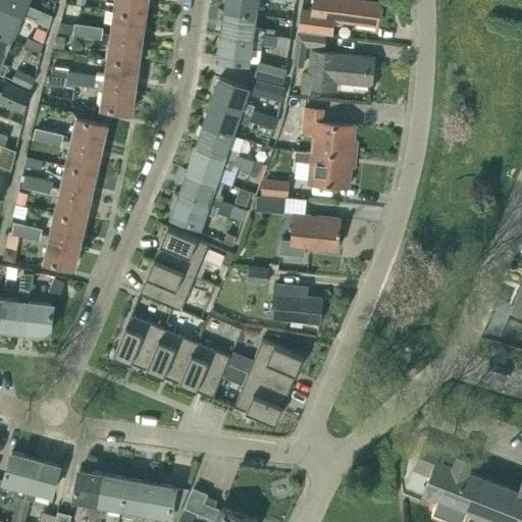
[(0,0),(0,5),(22,15),(50,27),(53,13),(28,3),(29,0),(0,0)]
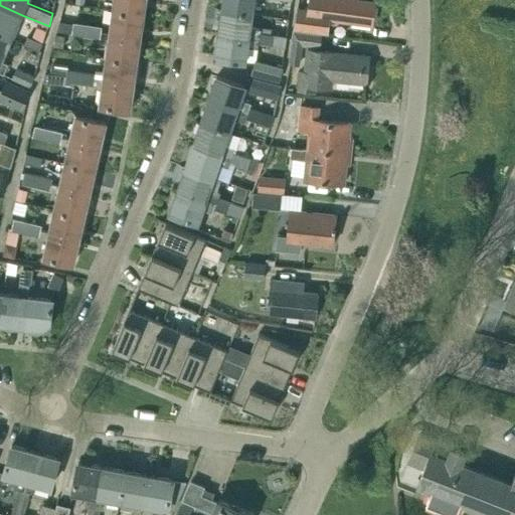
[(116,0),(115,11),(144,15),(145,0),(116,0)]
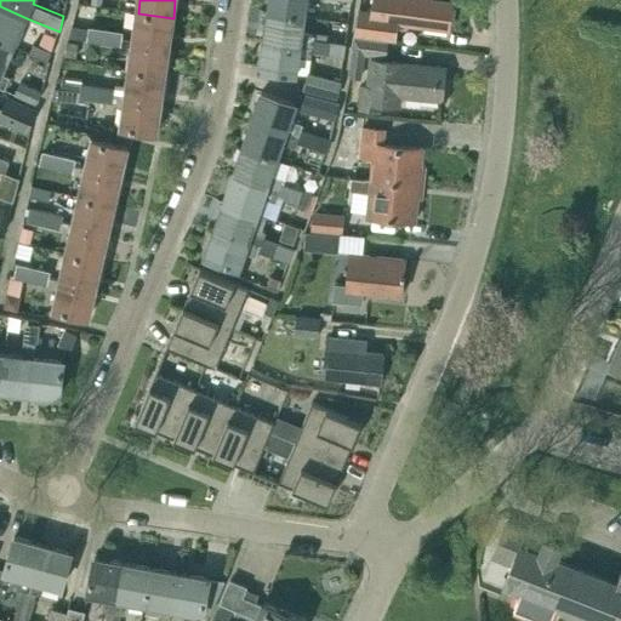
[(305,18),(307,0),(271,0),(269,13),(305,18)]
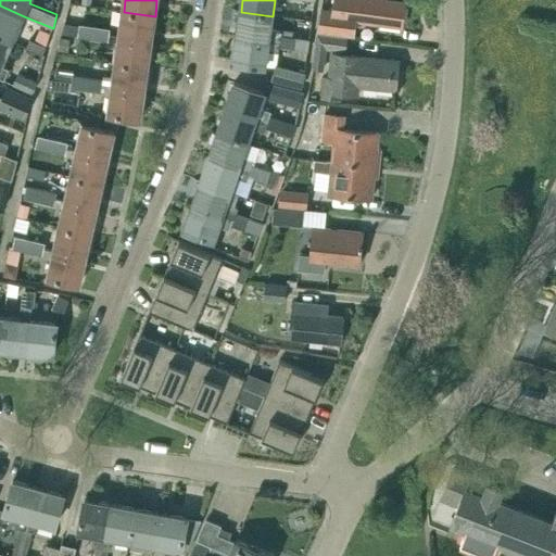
[(320,9),(319,19),(318,33),(317,33),(317,34),(349,38),(349,37),(354,37),(357,21),(402,26),(406,3),(387,0),(333,0),(332,10),(320,9)]
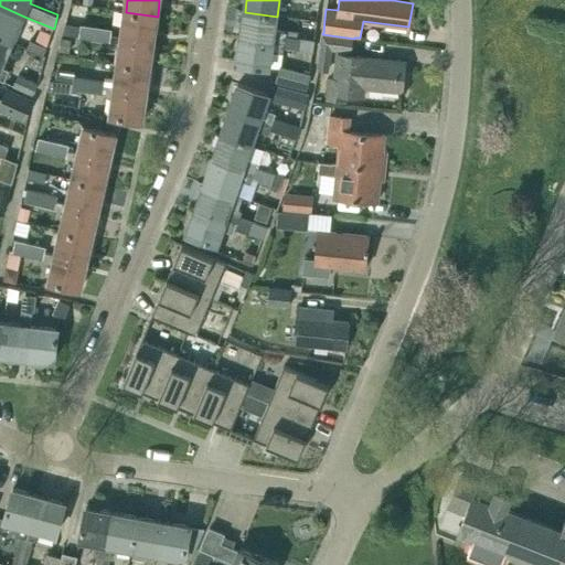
[(0,38),(12,43),(24,17),(0,6),(0,38)]
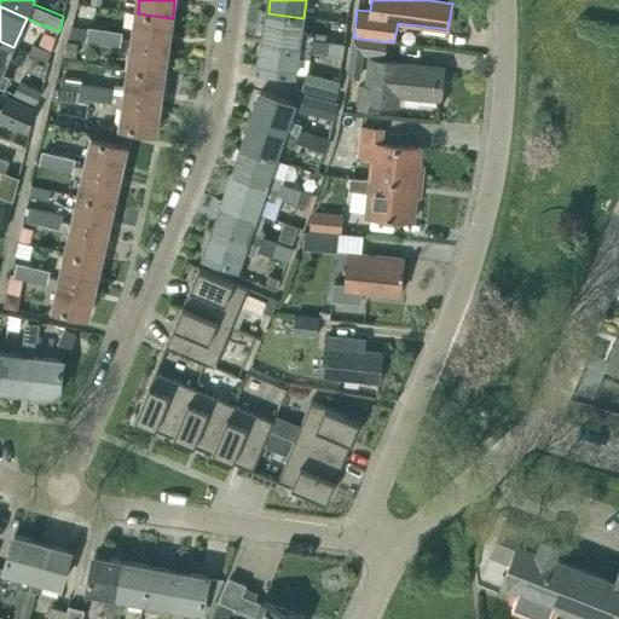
[(173,18),(138,13),(133,42),(169,47),(173,18)]
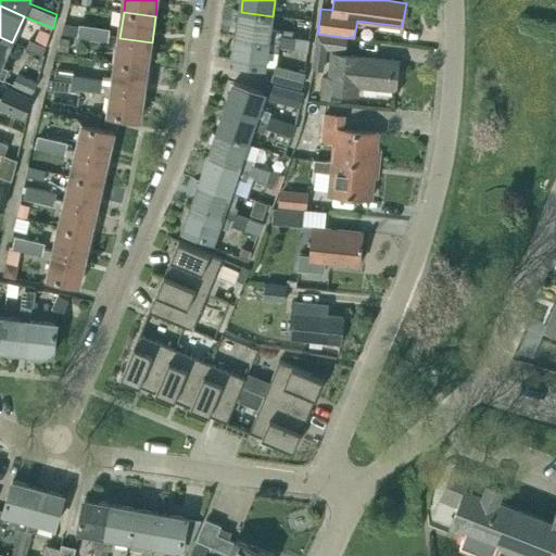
[(279,42),(279,48),(293,50),(295,37),(293,37),(293,32),(270,29),(273,16),(241,12),(237,37),(269,41),(279,42)]
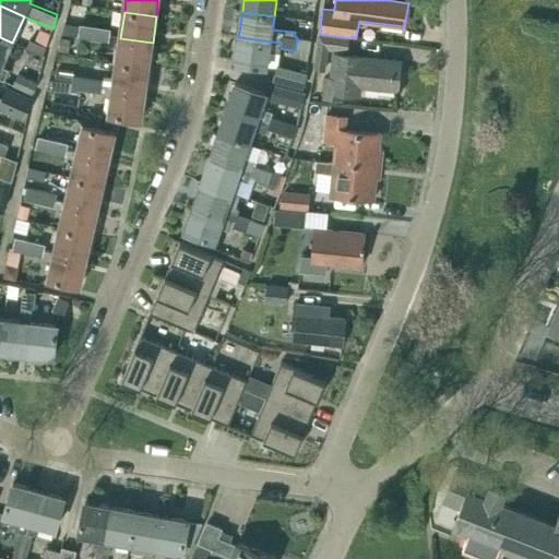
[(66,24),(62,34),(81,36),(80,37),(94,39),(96,28),(82,26),(66,24)]
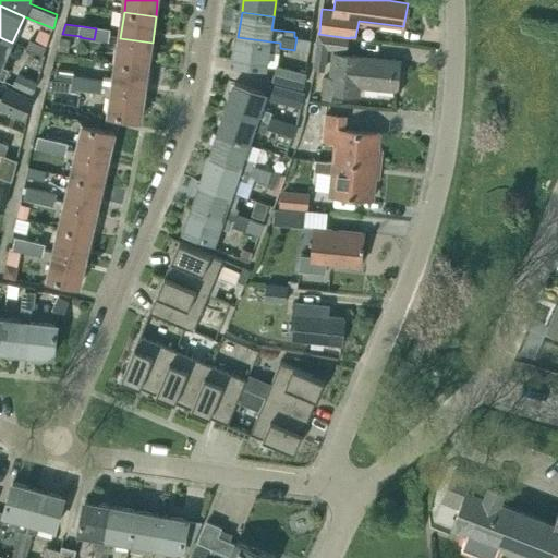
[(40,28),(35,41),(46,46),(51,33),(40,28)]
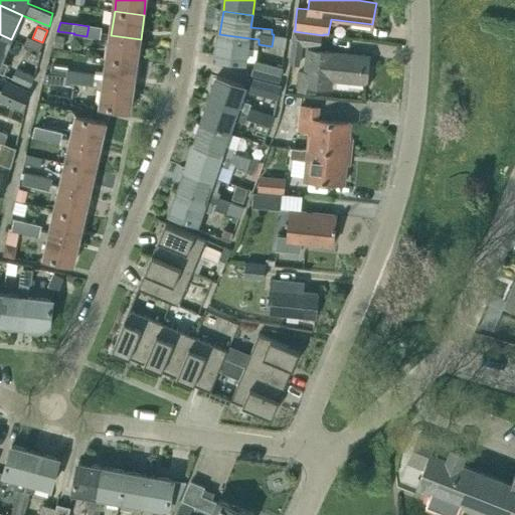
[(101,28),(89,26),(87,36),(100,37),(101,33),(101,28)]
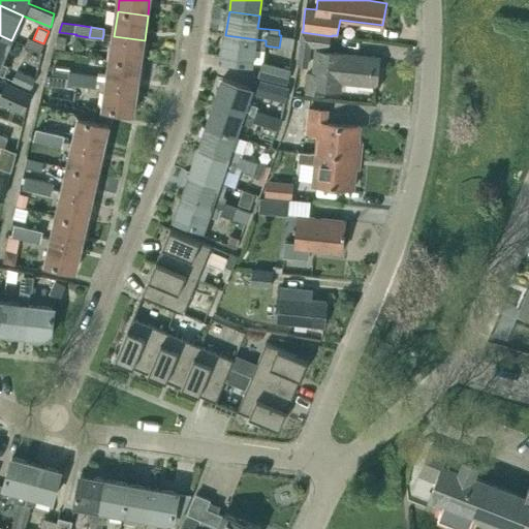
[(332,36),(302,32),(300,40),(297,66),(306,67),(308,67),(311,45),(331,49),(332,36)]
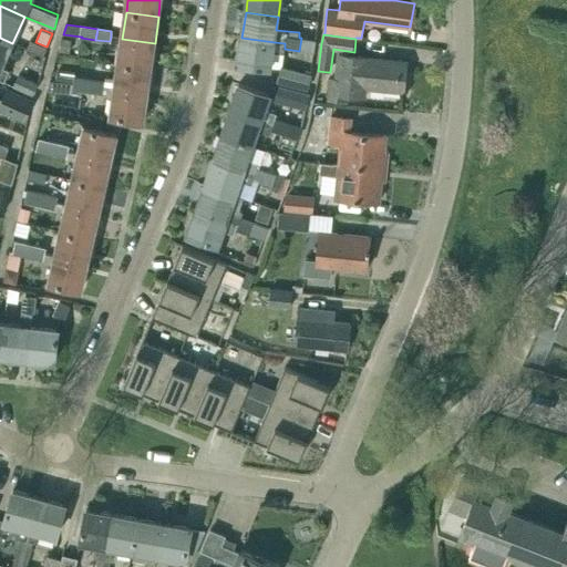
[(2,68),(12,43),(0,38),(0,80),(4,82),(9,72),(10,71),(2,68)]
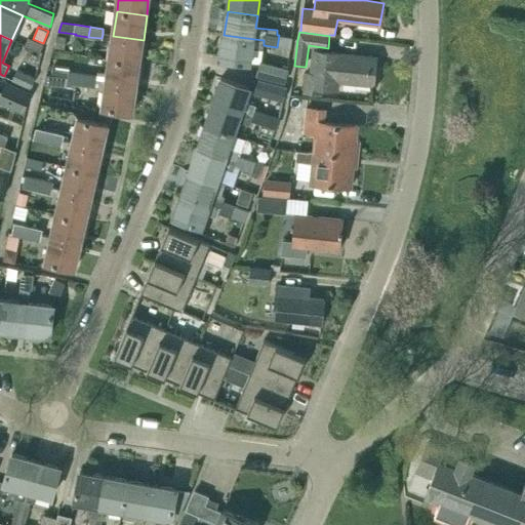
[(65,49),(67,37),(57,35),(55,48),(65,49)]
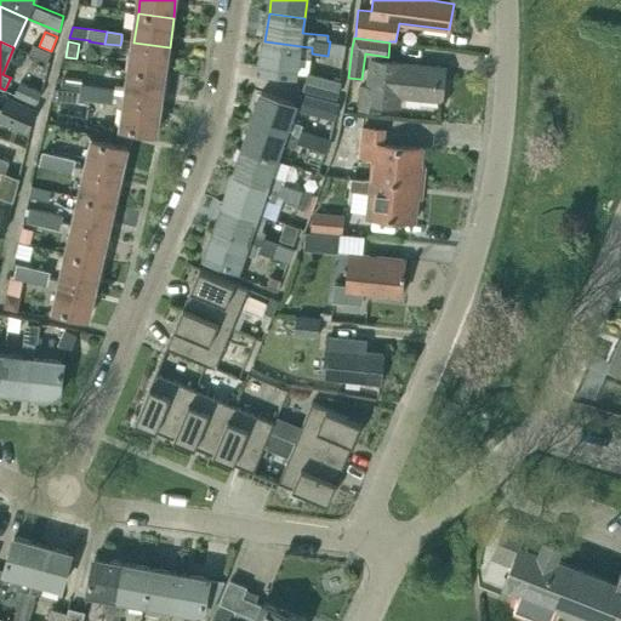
[(311,58),(312,53),(312,47),(301,46),(265,41),(261,69),(296,74),(298,56),(311,58)]
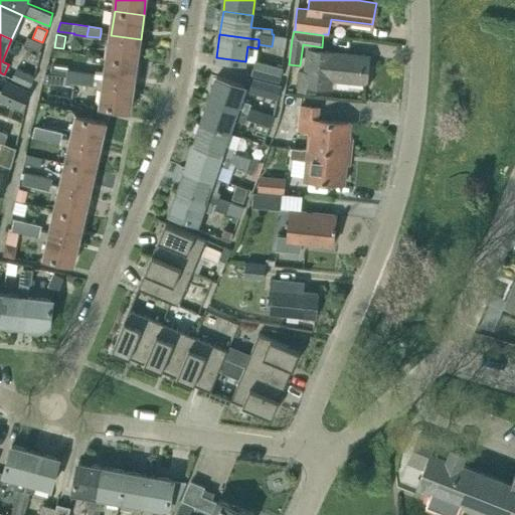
[(286,48),(286,43),(288,36),(274,34),(272,46),(286,48)]
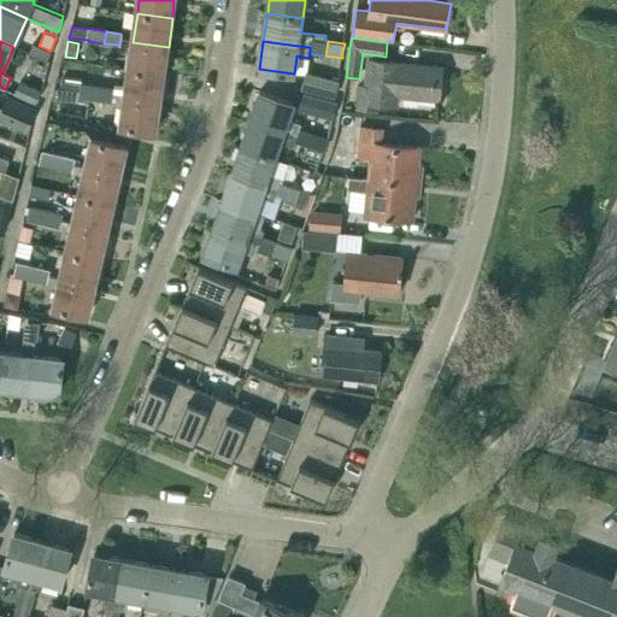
[(164,74),(169,47),(133,42),(129,69),(164,74)]
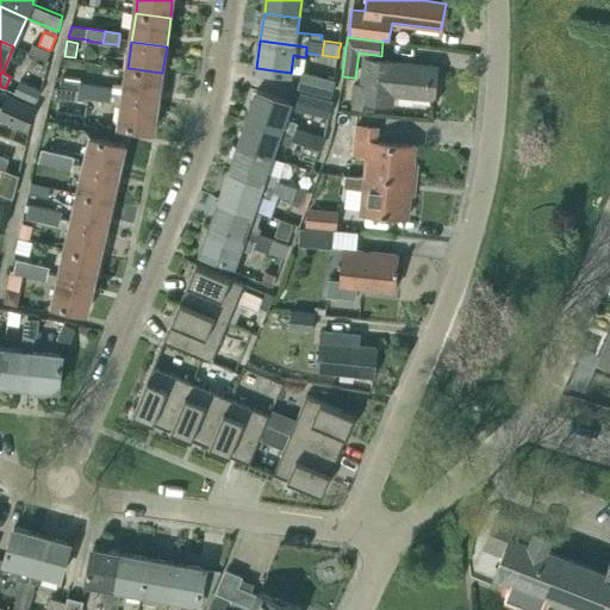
[(33,43),(29,53),(47,61),(51,50),(50,50),(38,45),(33,43)]
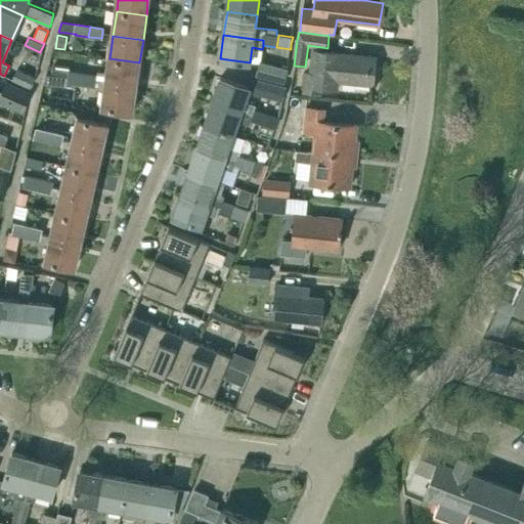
[(341,54),(341,52),(313,50),(312,67),(311,73),(305,73),(303,92),(317,94),(318,88),(337,89),(338,81),(375,84),(377,57),(341,54)]
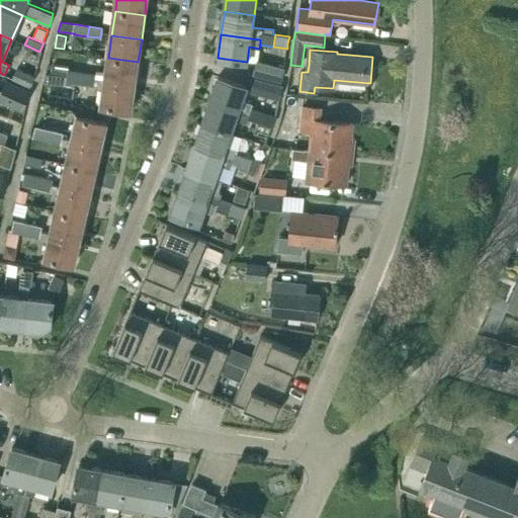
[(97,70),(96,74),(95,80),(105,82),(135,86),(138,66),(138,63),(108,58),(106,72),(97,70)]
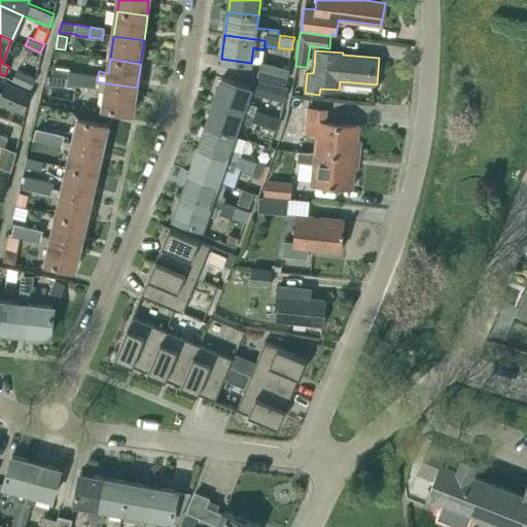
[(257,76),(286,83),(290,70),(280,67),(261,62),(257,76)]
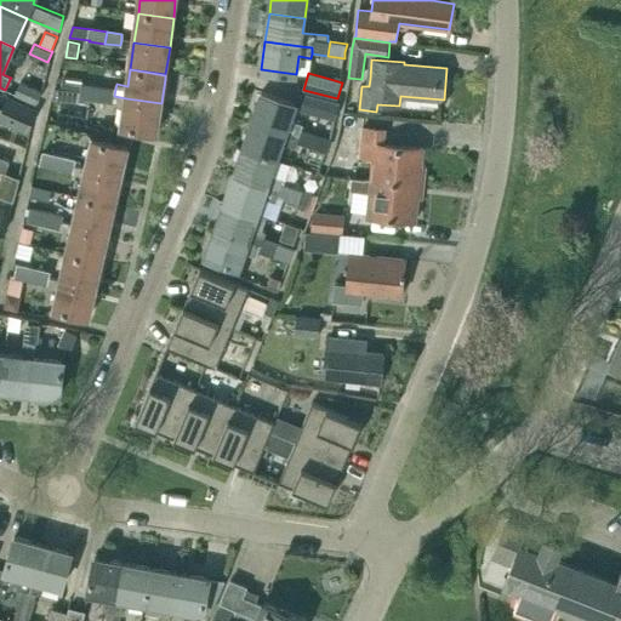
[(43,91),(22,81),(15,96),(36,104),(43,91)]
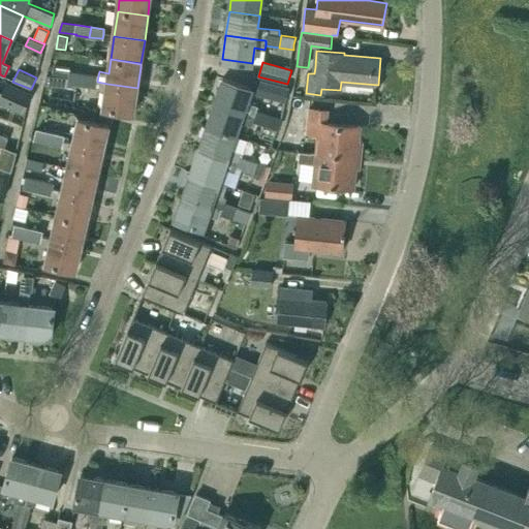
[(85,73),(70,71),(69,71),(68,78),(68,84),(83,86),(85,73)]
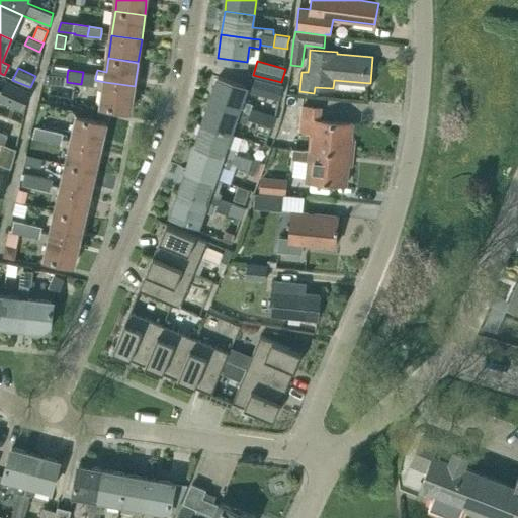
[(83,72),(81,84),(94,86),(95,80),(96,74),(83,72)]
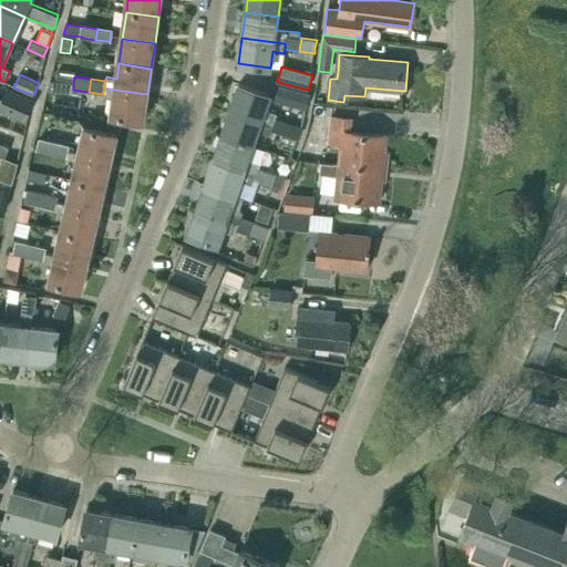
[(275,119),(277,113),(265,110),(270,94),(239,84),(230,111),(272,125),(275,119)]
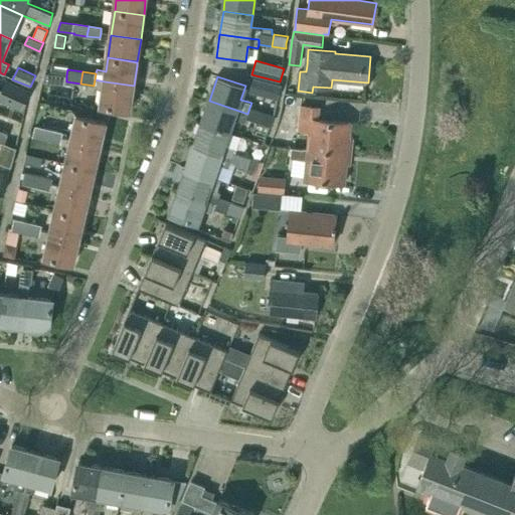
[(247,92),(279,100),(282,86),(251,77),(247,92)]
